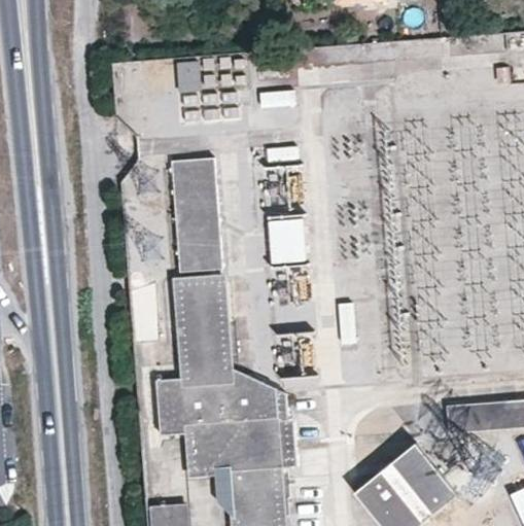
[(194,60),(174,62),(175,91),(196,88),(194,60)]
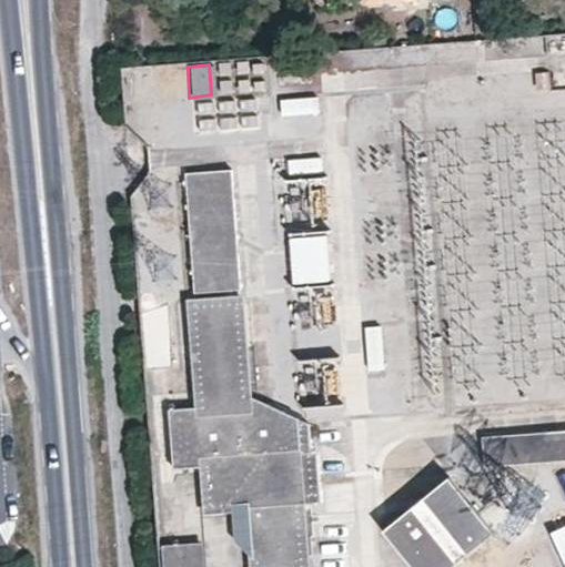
[(315,95),(276,98),(278,114),(316,111),(315,95)]
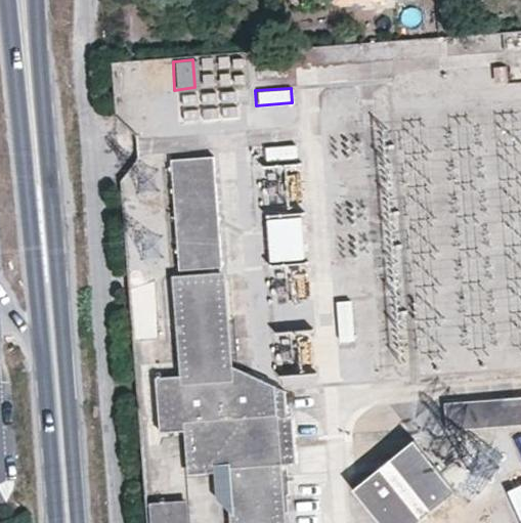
[(261,146),(263,161),(294,159),(293,144),(261,146)]
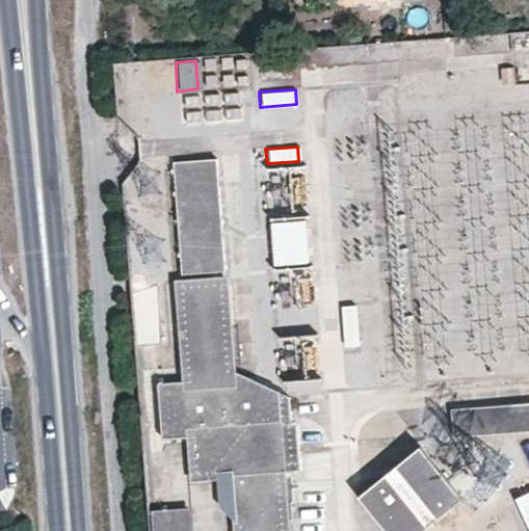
[(182,275),(226,272),(215,160),(172,164),(182,275)]
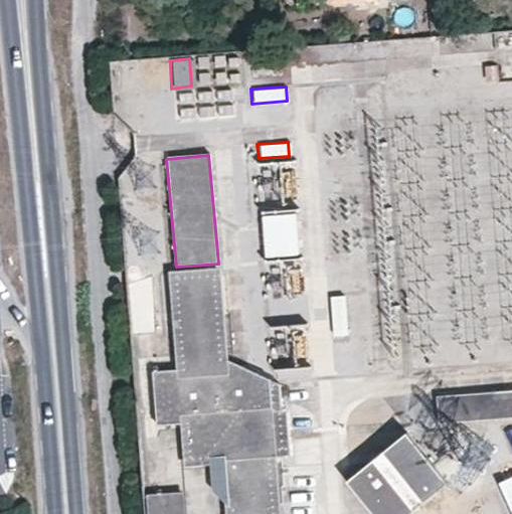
[(295,209),(259,210),(261,259),(297,258),(295,209)]
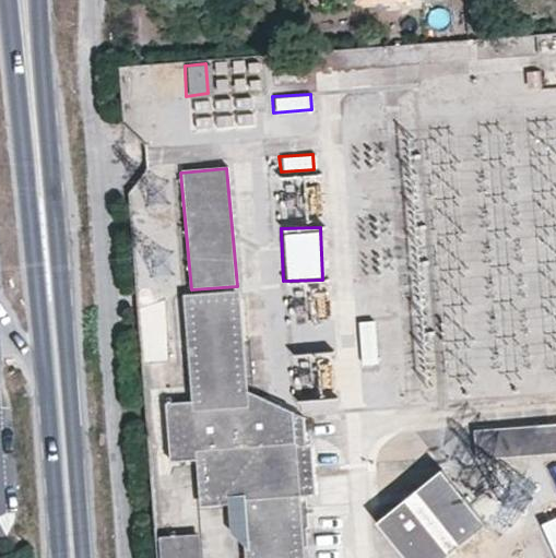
[(237,295),(186,298),(193,401),(193,408),(246,404),(244,389),(237,295)]
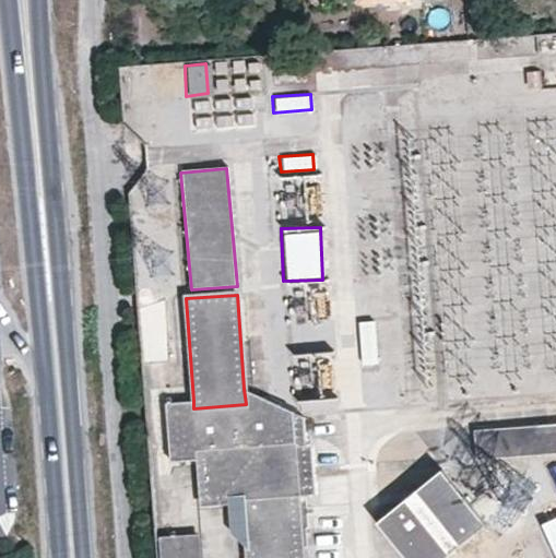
[(374,319),(357,320),(359,361),(377,360),(374,319)]
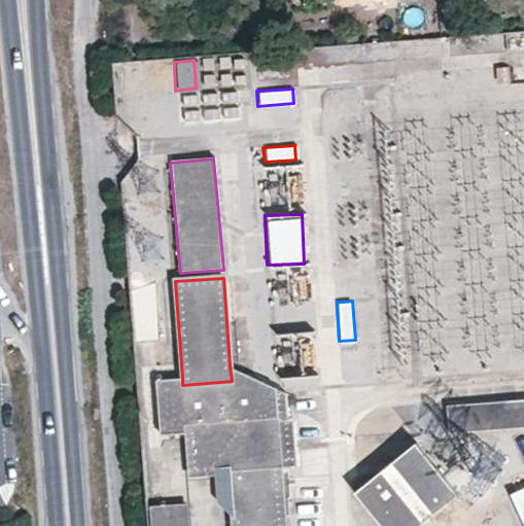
[(182,378),(153,380),(158,434),(184,433),(184,429),(282,422),(289,422),(286,392),(230,366),(232,381),(182,385),(182,378)]
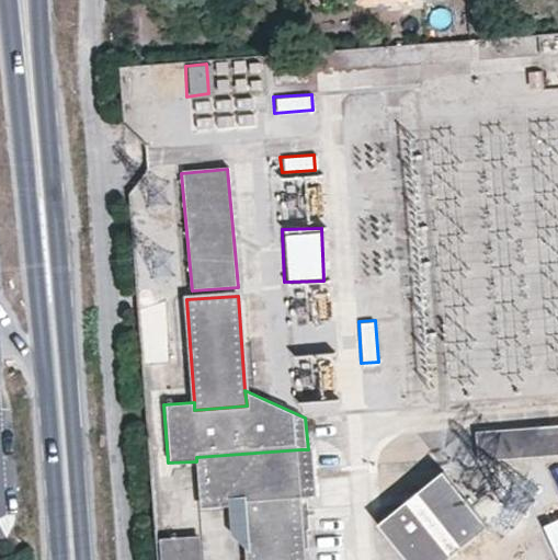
[(557,425),(475,431),(476,460),(557,454),(557,425)]
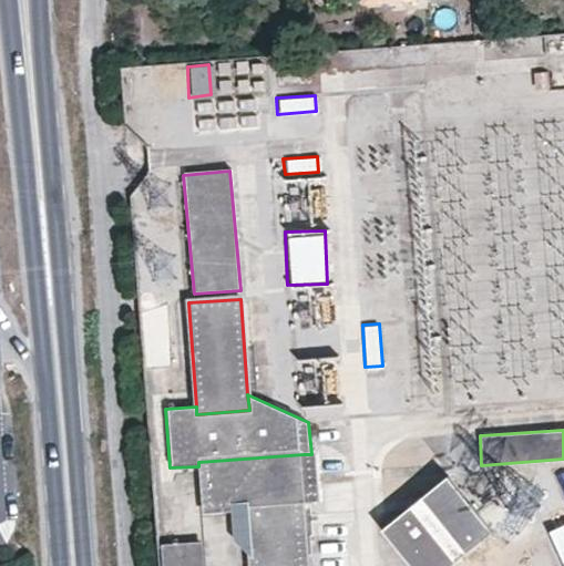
[(202,513),(245,510),(249,565),(306,565),(301,505),(319,503),(315,454),(311,454),(304,454),(198,462),(198,466),(202,513)]
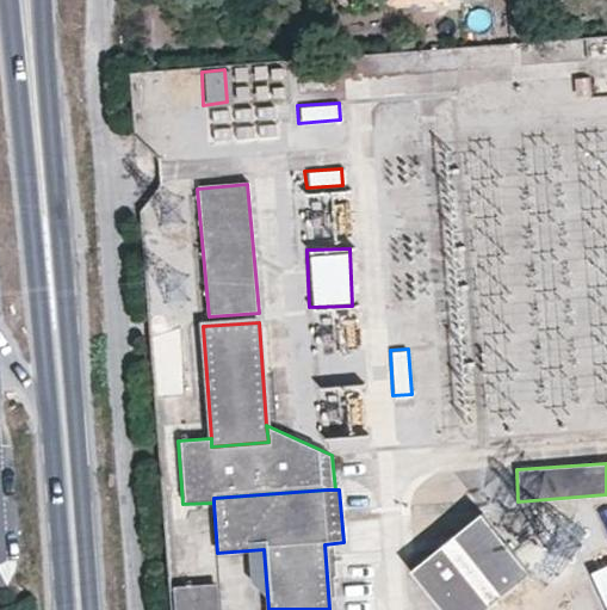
[(414,568),(447,609),(483,609),(532,570),(482,511),(414,568)]
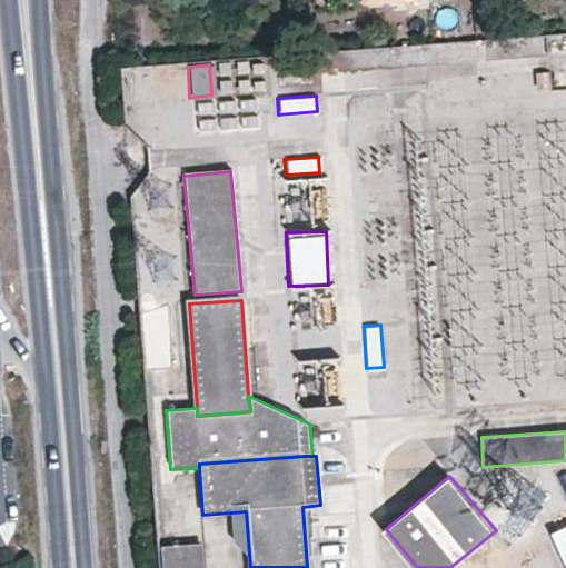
[(565,525),(550,532),(565,565),(565,525)]
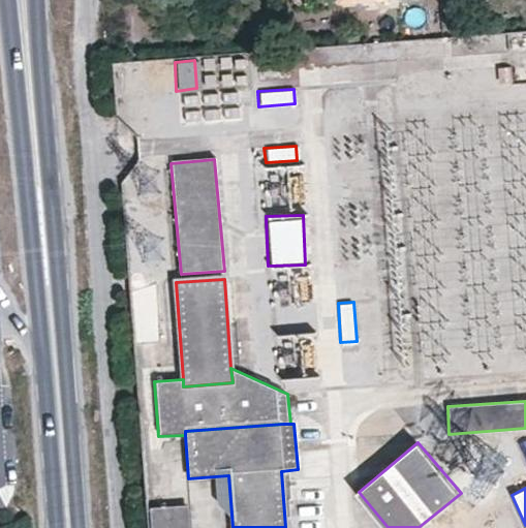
[(186,527),(186,510),(149,513),(150,527),(186,527)]
